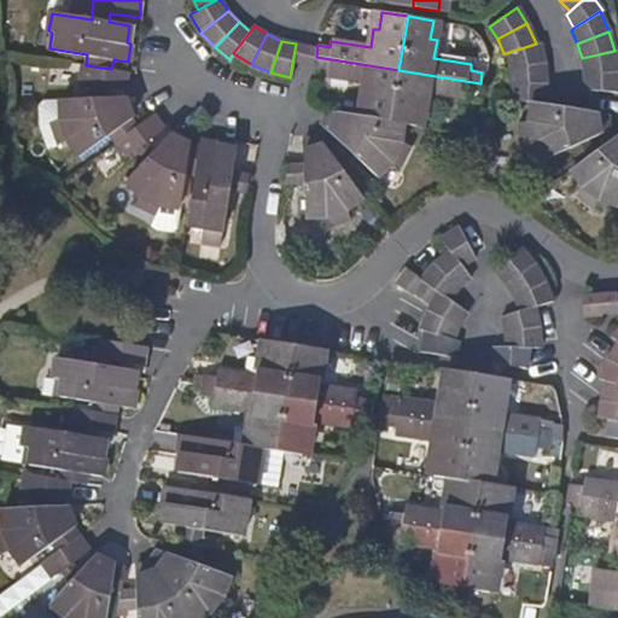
[(540,44),(536,44),(506,53),(511,68),(543,62),(540,44)]
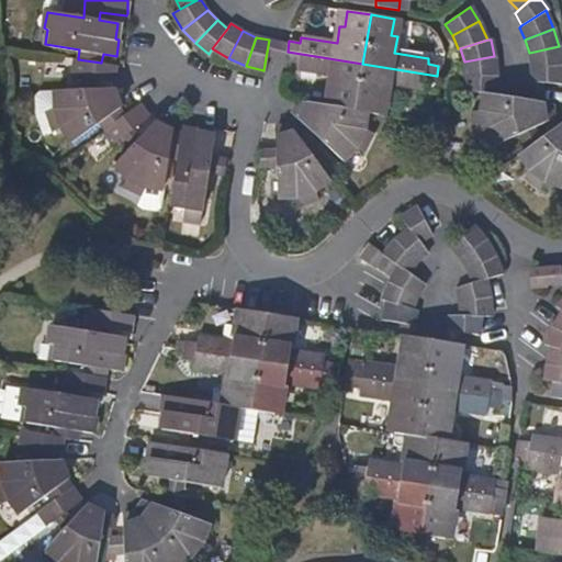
[(559,46),(529,53),(531,67),(561,65),(559,46)]
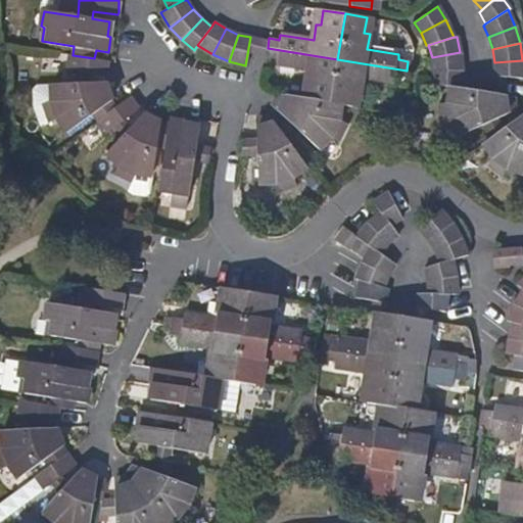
[(330,102),(337,59),(268,48),(267,55),(276,57),(276,64),(308,70),(306,86),(311,87),(310,99),(330,102)]
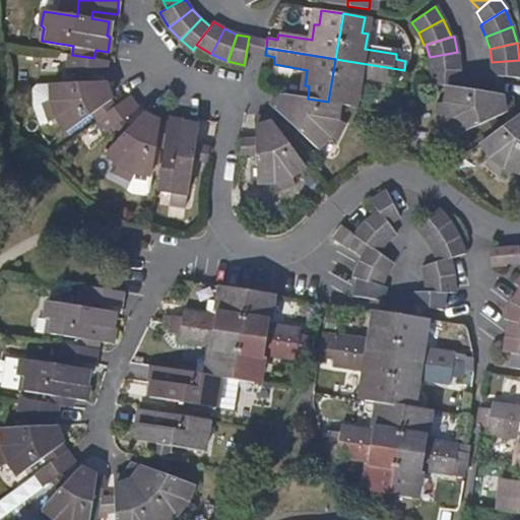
[(458,69),(457,52),(430,57),(430,69),(458,69)]
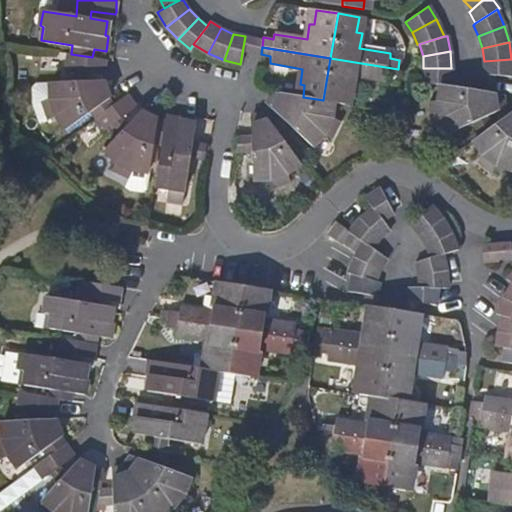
[(92,57),(71,54),(68,53),(66,68),(77,70),(77,81),(37,83),(30,91),(31,104),(37,121),(57,116),(65,129),(92,110),(97,117),(114,104),(106,94),(102,81),(85,81),(85,71),(104,74),(106,59),(92,57)]
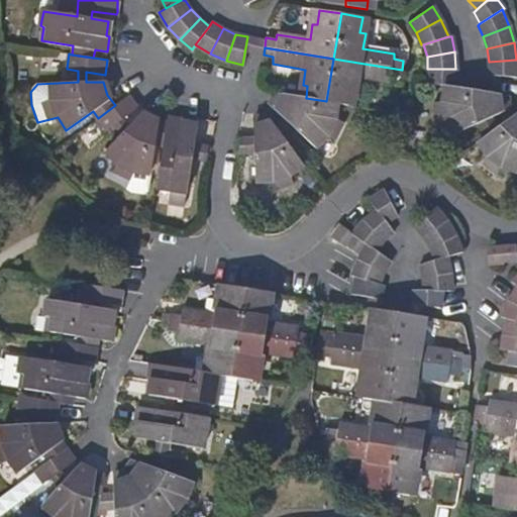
[(402,70),(333,59),(326,101),(337,103),(348,105),(349,93),(355,94),(358,79),(389,84),(390,76),(401,78),(402,70)]
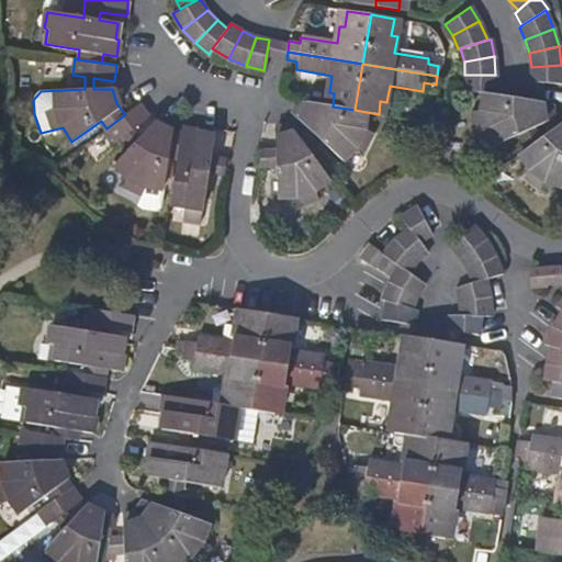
[(561,75),(561,65),(531,67),(531,81),(561,83),(561,75)]
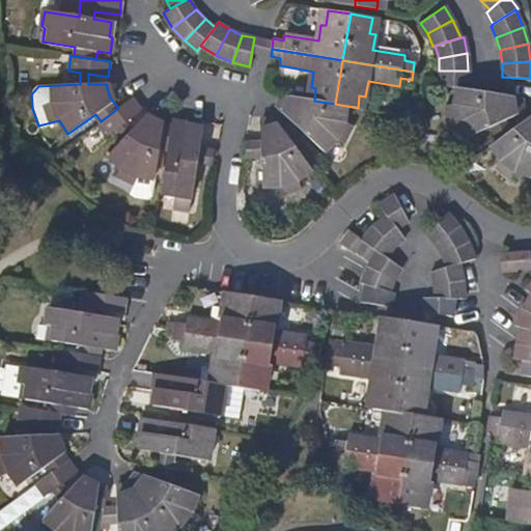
[(468,71),(439,71),(439,85),(456,88),(468,89),(468,71)]
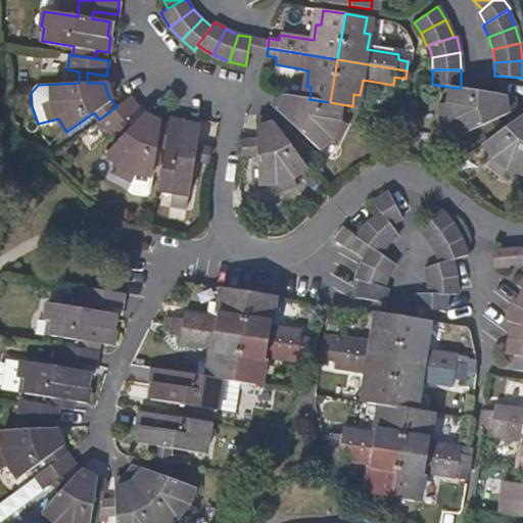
[(514,97),(461,88),(449,87),(448,104),(439,105),(441,124),(450,123),(458,137),(482,126),(489,138),(503,129),(497,119),(519,108),(515,109),(514,97)]
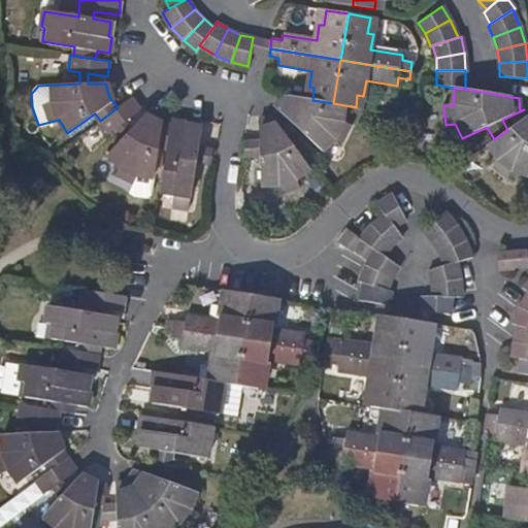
[(344,105),(333,103),(312,100),(281,95),(275,105),(290,122),(282,129),(281,130),(289,142),(290,141),(301,131),(322,151),(334,138),(341,143),(350,126),(341,122),(344,105)]
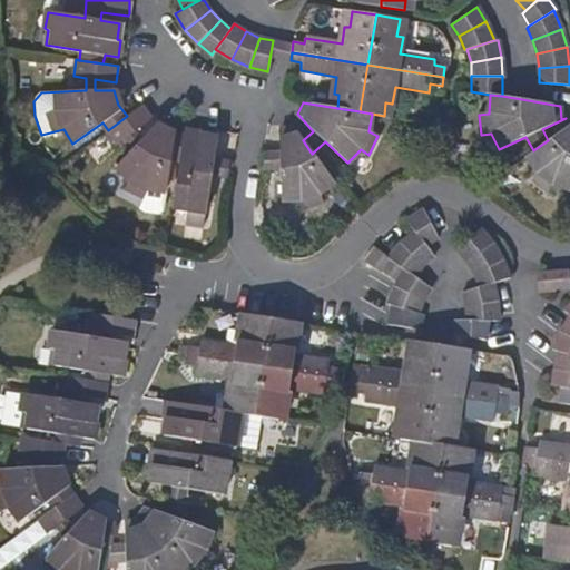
[(138,107),(127,116),(108,130),(117,144),(128,136),(137,145),(117,167),(129,179),(125,187),(144,198),(150,187),(166,189),(172,157),(180,158),(183,153),(185,135),(174,134),(156,125),(144,137),(136,130),(153,118),(151,116),(143,105),(138,107)]
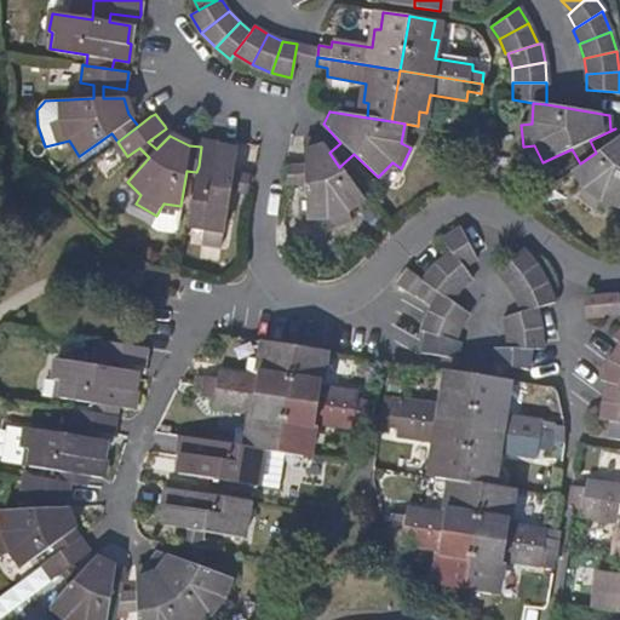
[(619,135),(596,153),(580,164),(573,170),(585,187),(578,195),(595,208),(603,200),(619,207),(619,206),(619,135)]
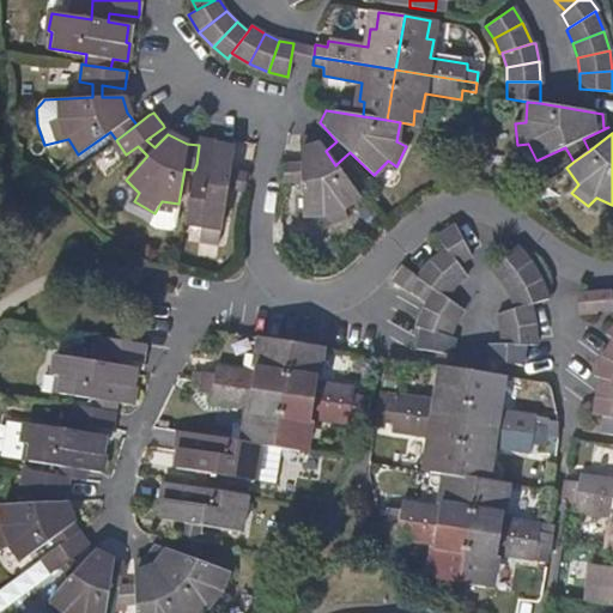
[(359,195),(337,164),(335,165),(326,151),(327,150),(316,135),(314,135),(301,140),(301,164),(286,164),(284,181),(286,182),(302,182),(304,214),(323,214),(326,224),(347,218),(344,206),(359,195)]
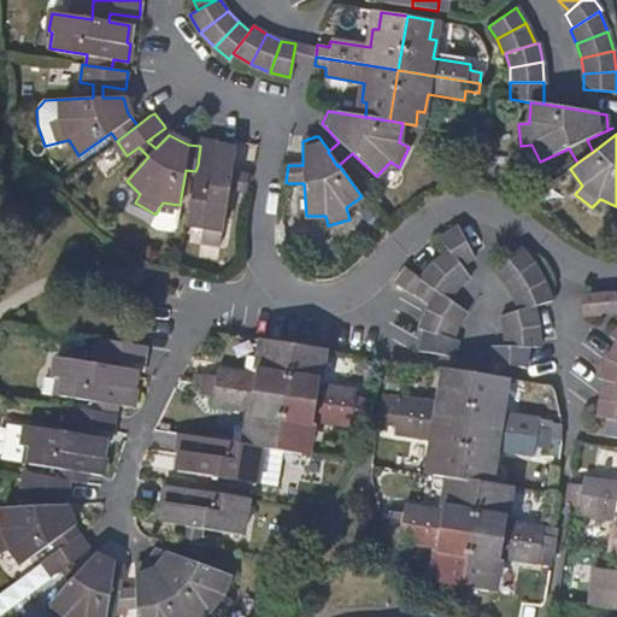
[(200,141),(200,146),(198,165),(195,171),(189,213),(205,217),(204,225),(222,229),(229,188),(246,191),(248,174),(231,171),(235,150),(218,147),(216,144),(200,141)]
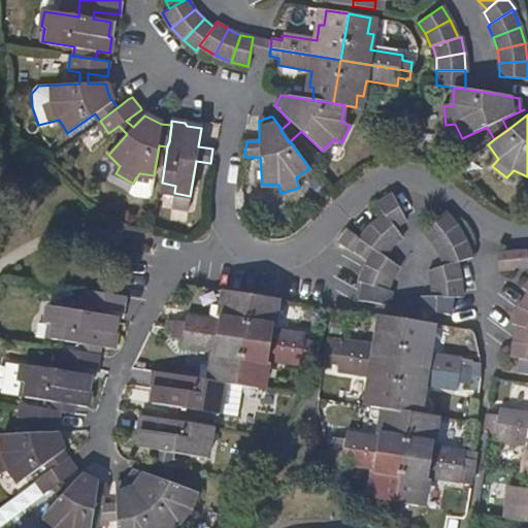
[(384,213),(394,227),(405,220),(392,194),(376,203),(384,213)]
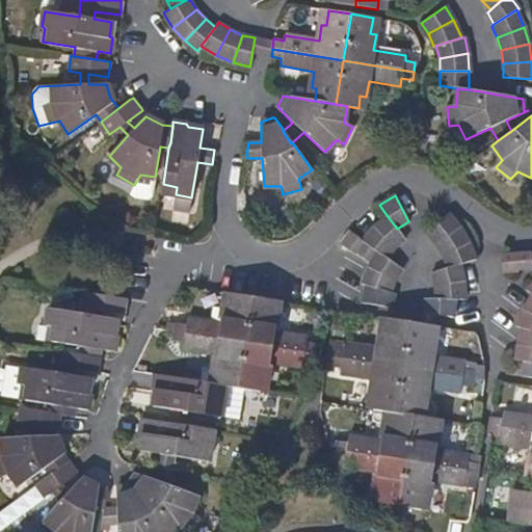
[(427,235),(435,244),(459,228),(448,214),(427,235)]
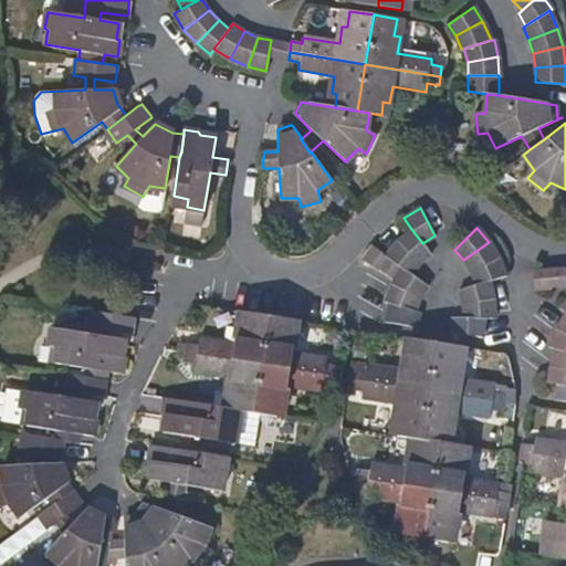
[(422,243),(411,229),(397,240),(418,263),(430,254),(422,243)]
